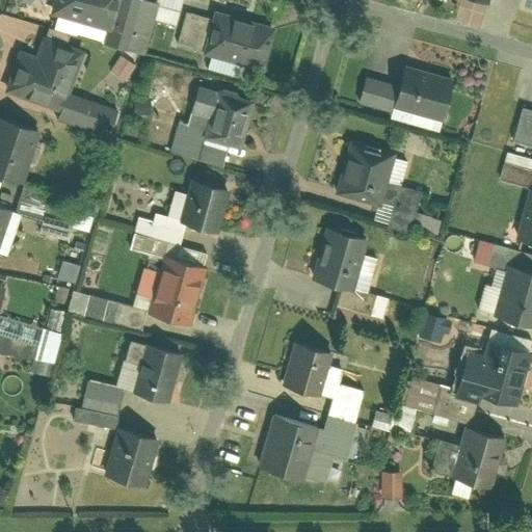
[(32,0),(90,15),(86,31),(128,41),(137,0),(32,0)]
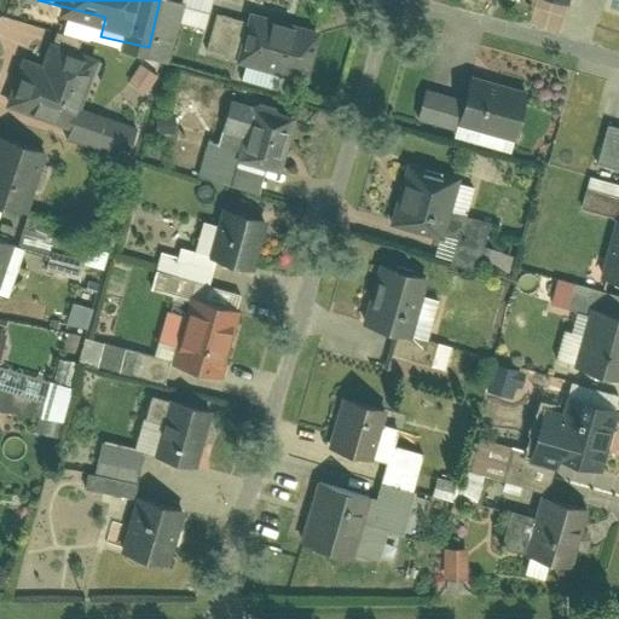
[(278,64),(294,11),(253,0),(225,0),(213,47),(278,64)]
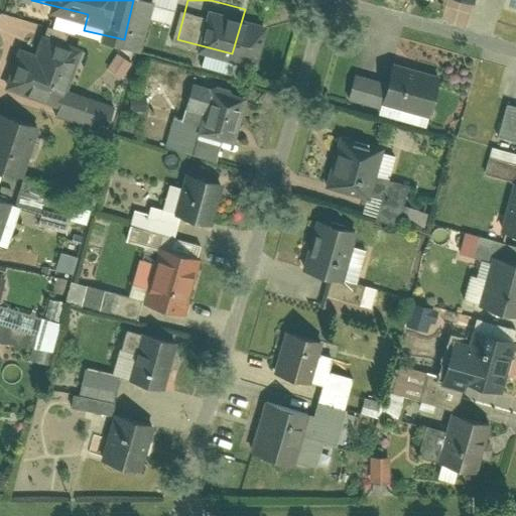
[(12,38),(0,75),(0,83),(57,101),(77,41),(33,27),(28,44),(12,38)]
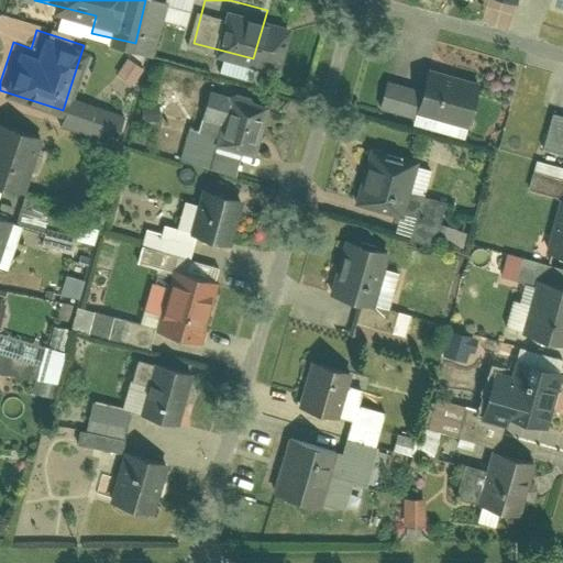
[(125,57),(114,75),(131,85),(142,68),(125,57)]
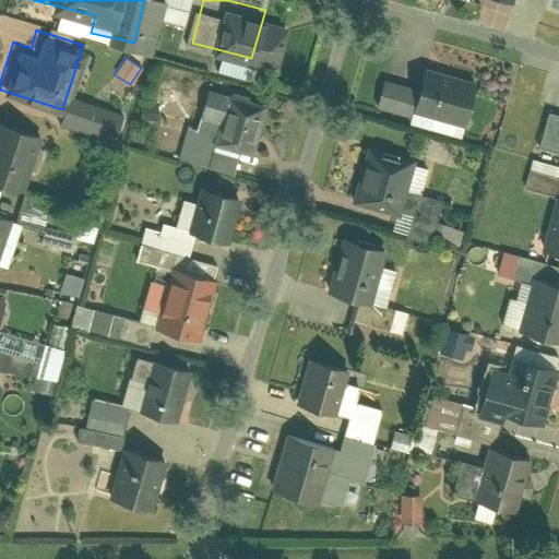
[(425,70),(413,115),(464,129),(476,84),(425,70)]
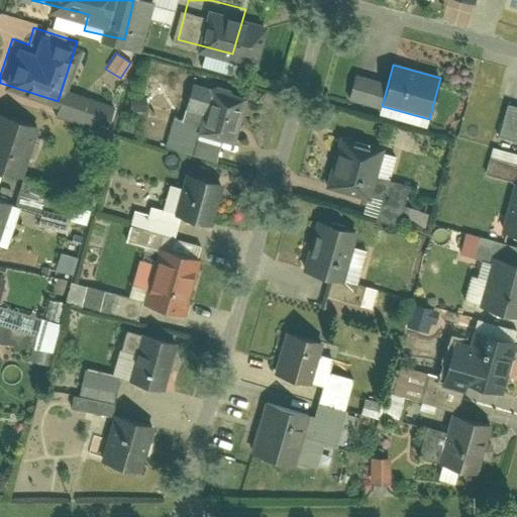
[(196,134),(232,144),(246,98),(190,82),(179,122),(198,127),(196,134)]
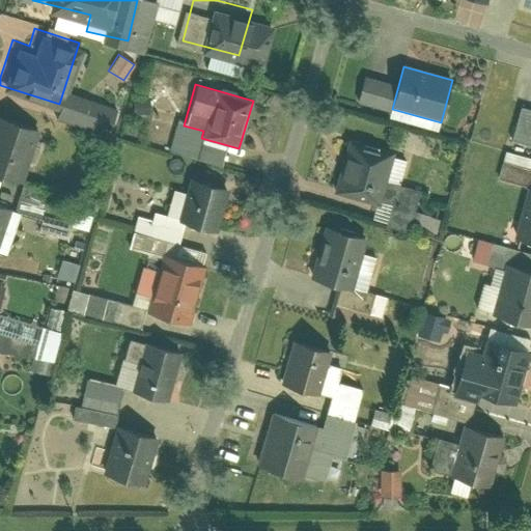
[(0,172),(21,179),(38,127),(0,114),(0,172)]
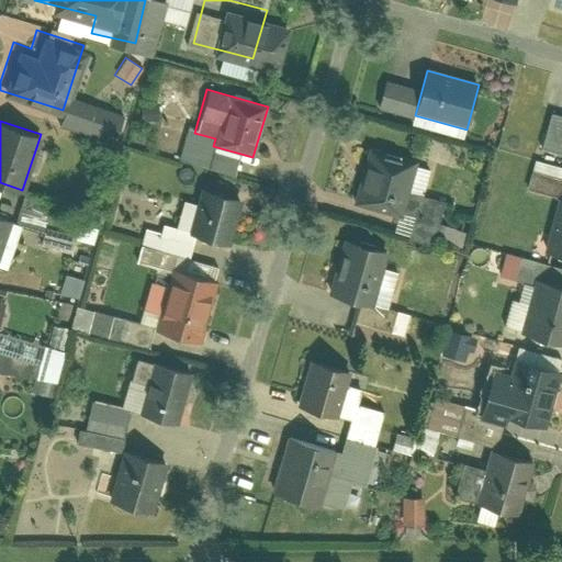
[(418,158),(367,143),(349,202),(400,217),(418,158)]
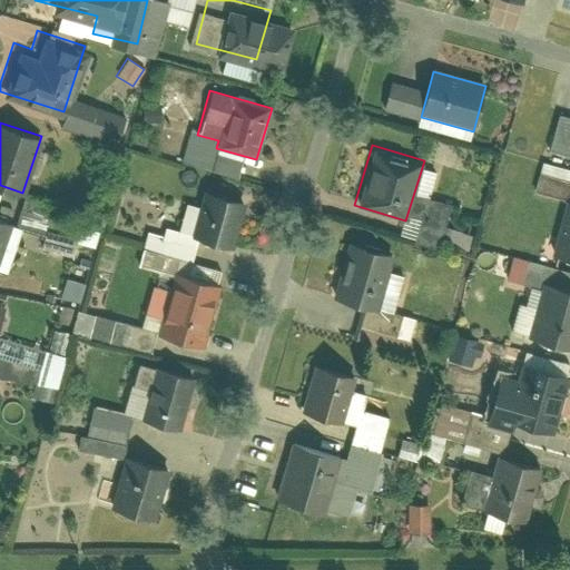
[(532,188),(569,198),(569,169),(540,161),(532,188)]
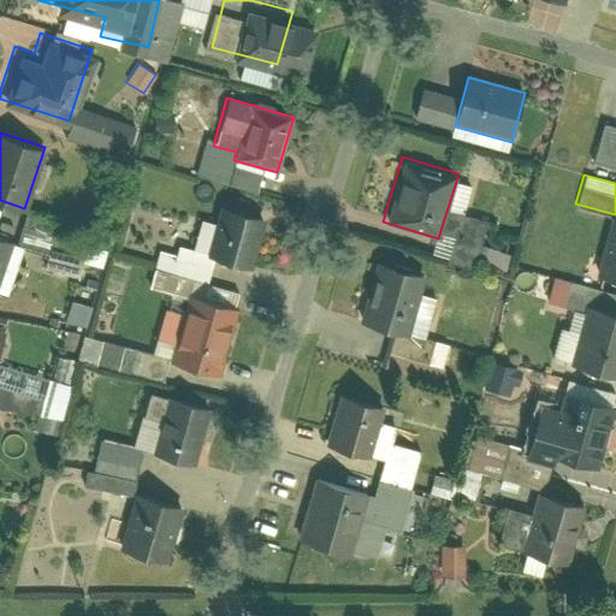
[(202,255),(249,267),(262,217),(215,205),(202,255)]
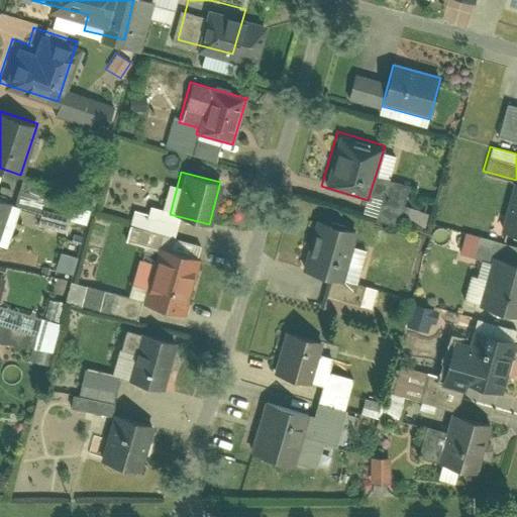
[(516,238),(516,185),(512,184),(499,233),(516,238)]
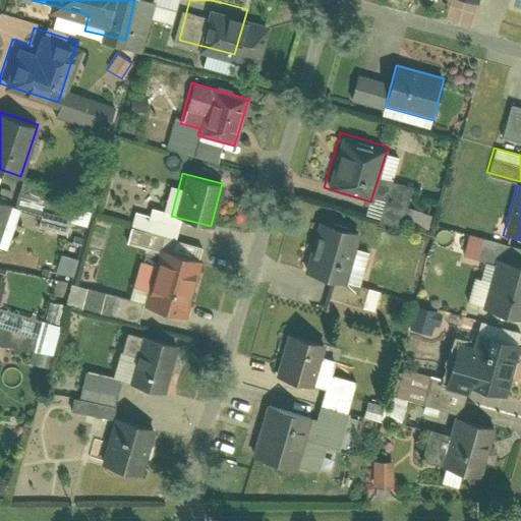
[(43,200),(36,226),(65,234),(69,219),(75,220),(77,210),(43,200)]
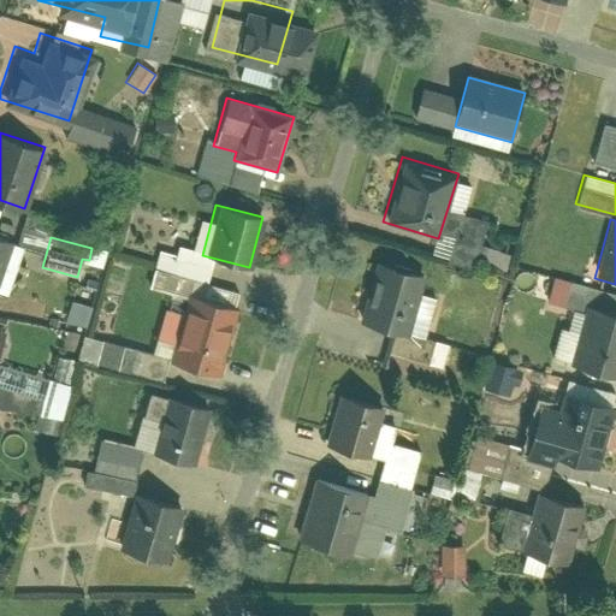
[(0,282),(13,244),(0,238),(0,282)]
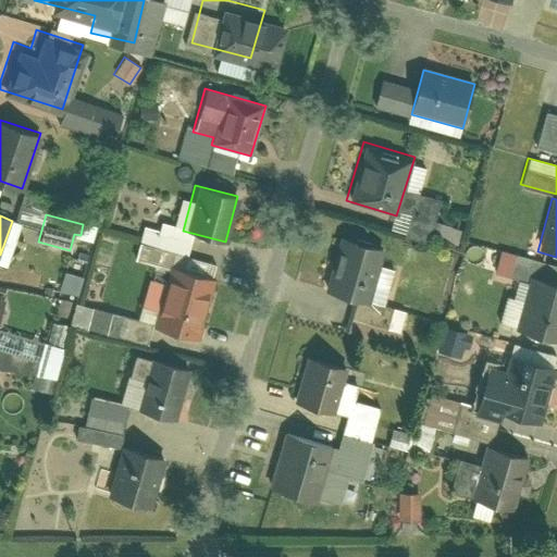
[(326,286),(372,298),(386,244),(339,232),(326,286)]
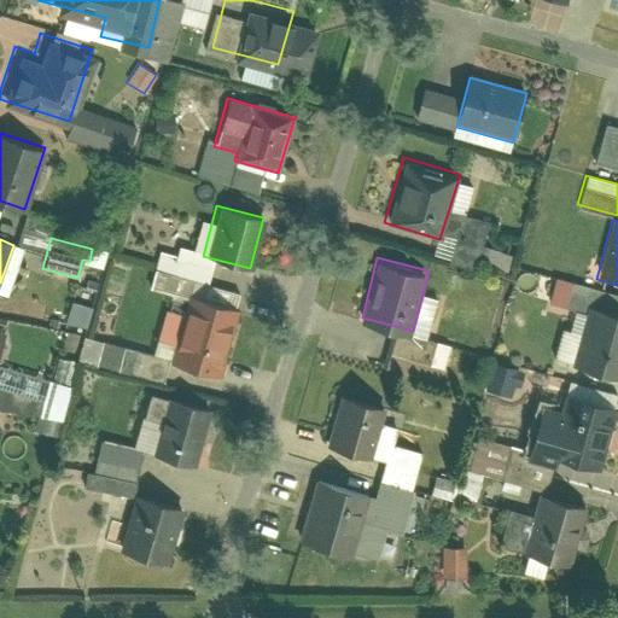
[(565,305),(570,281),(553,278),(548,303),(565,305)]
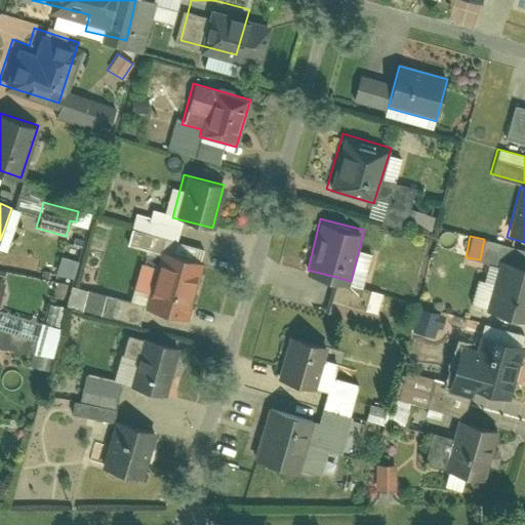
[(139,309),(185,321),(200,265),(156,252),(139,309)]
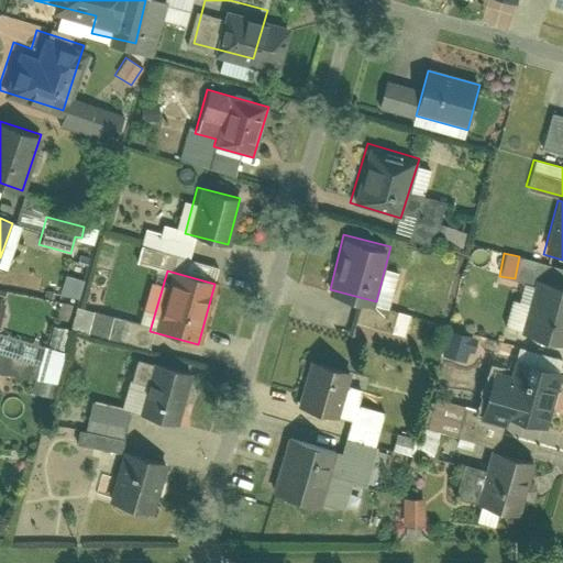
[(562,288),(536,282),(522,334),(562,344),(562,288)]
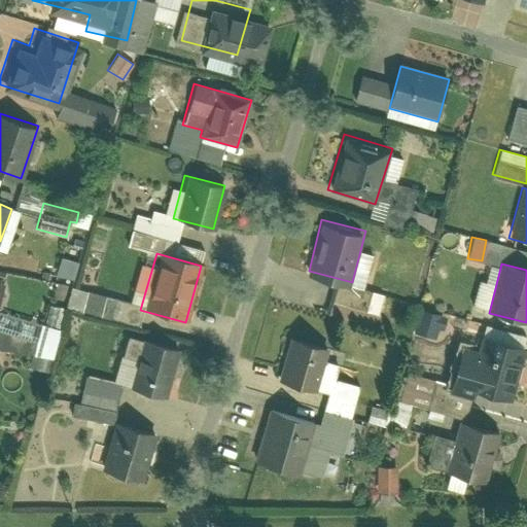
[(71,286),(65,305),(109,318),(114,299),(71,286)]
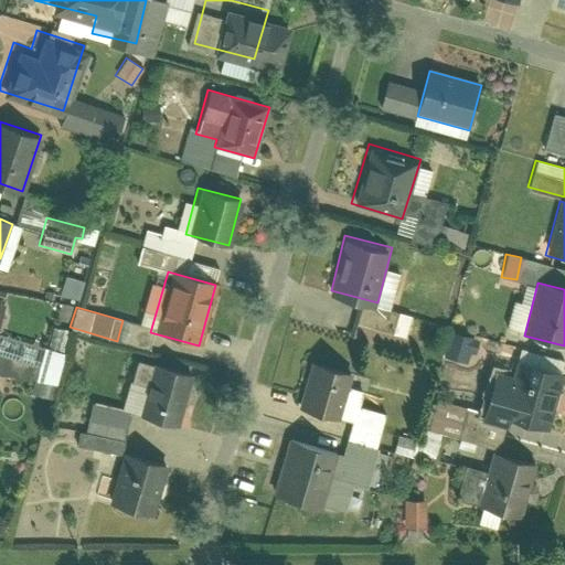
[(455,333),(451,359),(467,362),(471,337),(455,333)]
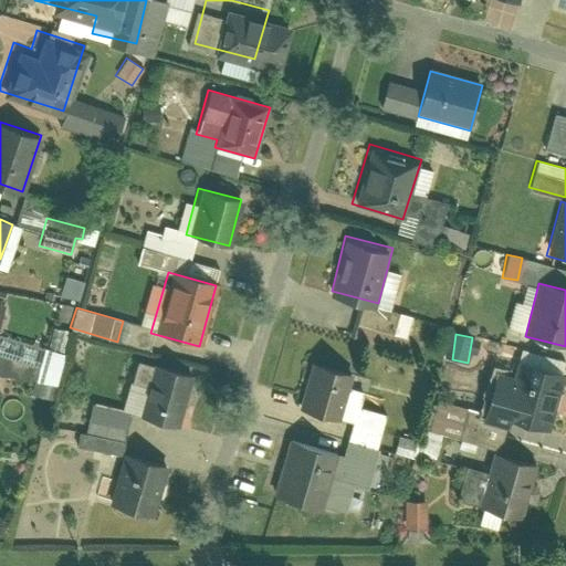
[(557,368),(505,357),(493,413),(545,425),(557,368)]
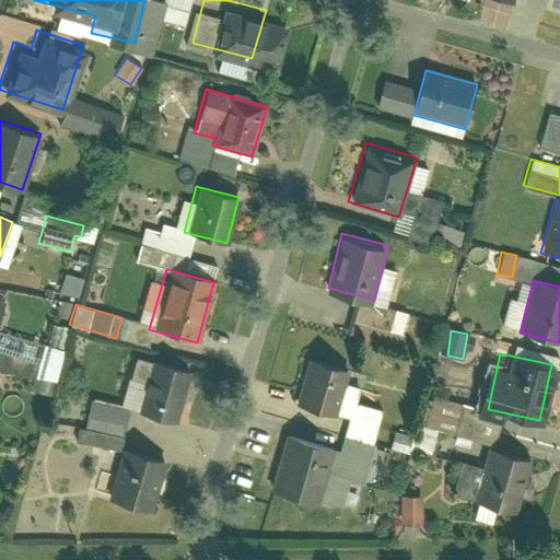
[(147,408),(173,416),(186,369),(140,354),(133,376),(153,383),(147,408)]
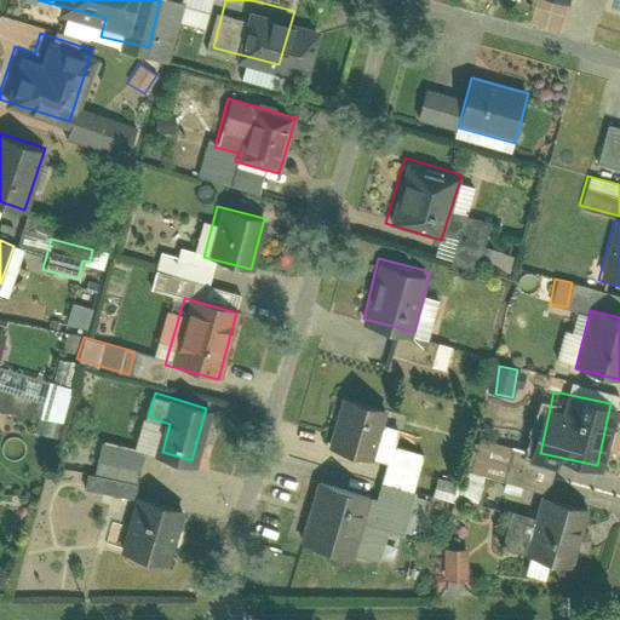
[(386,409),(338,397),(326,447),(374,459),(386,409)]
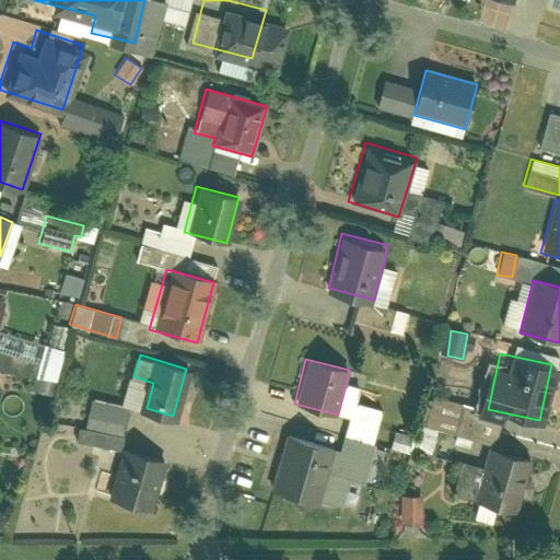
[(452,432),(459,403),(429,394),(417,438),(393,431),(388,444),(430,455),(438,428),(452,432)]
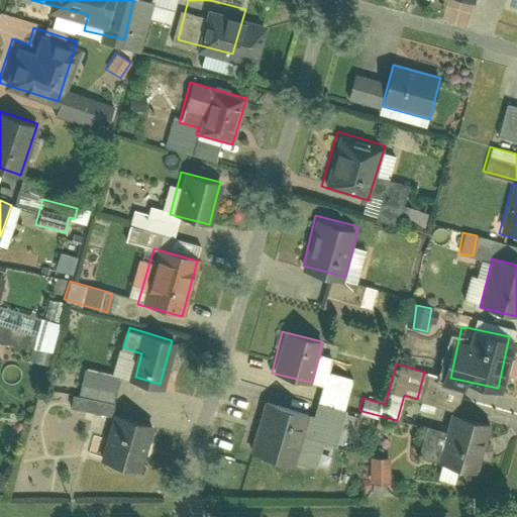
[(81,387),(118,395),(122,376),(85,368),(81,387)]
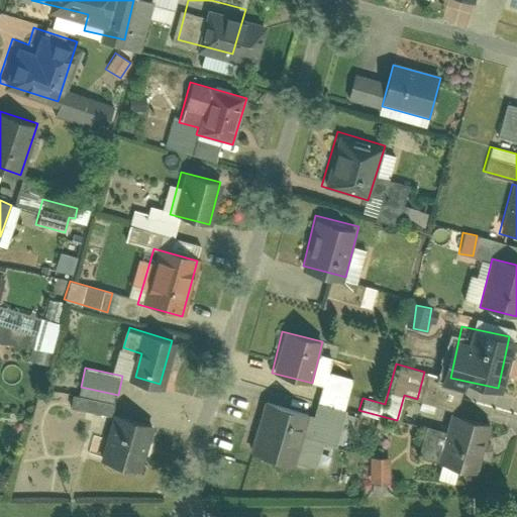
[(114,413),(118,395),(81,387),(77,405),(114,413)]
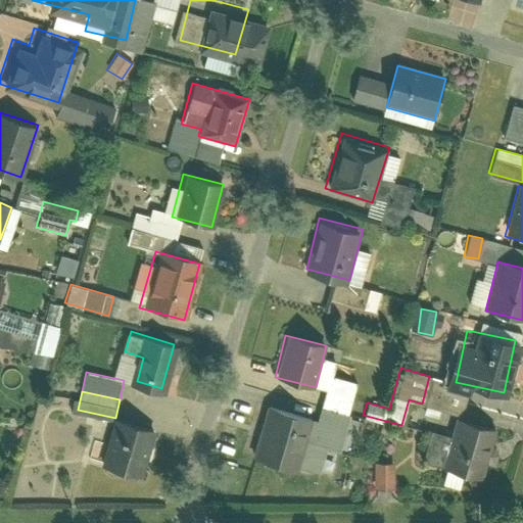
[(314,418),(267,407),(253,459),(300,470),(314,418)]
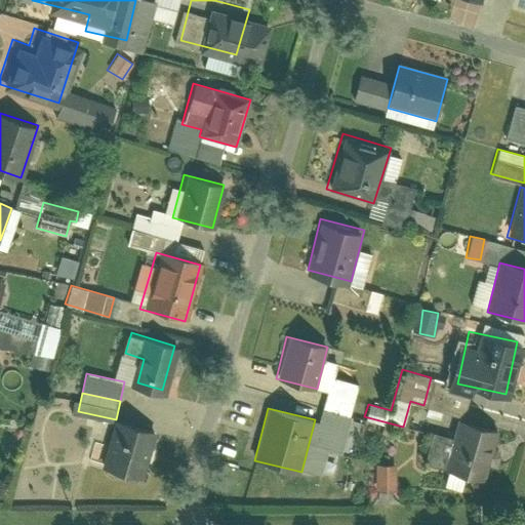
[(500,428),(454,418),(451,435),(431,431),(423,466),(489,480),(500,428)]
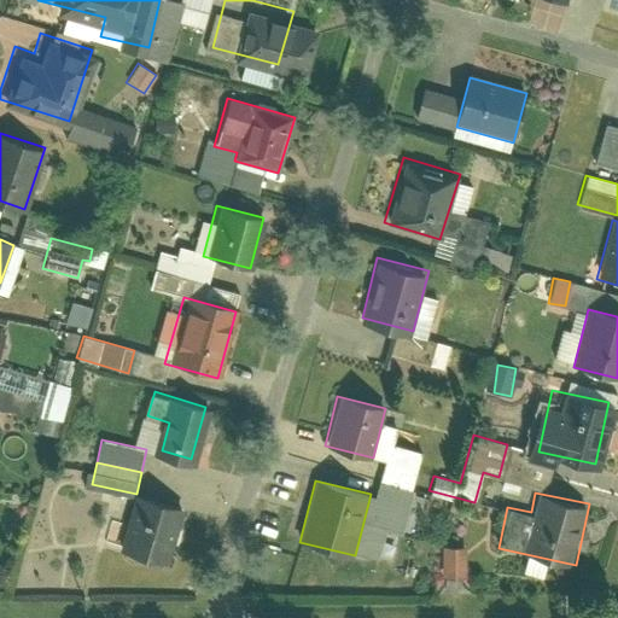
[(128,551),(170,560),(182,507),(141,497),(128,551)]
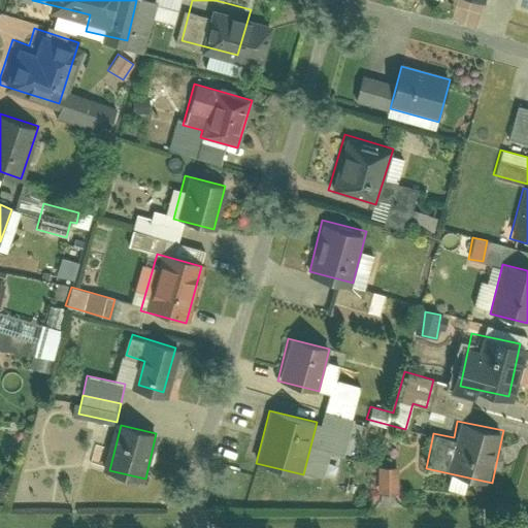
[(102,463),(110,465),(119,429),(109,427),(102,463)]
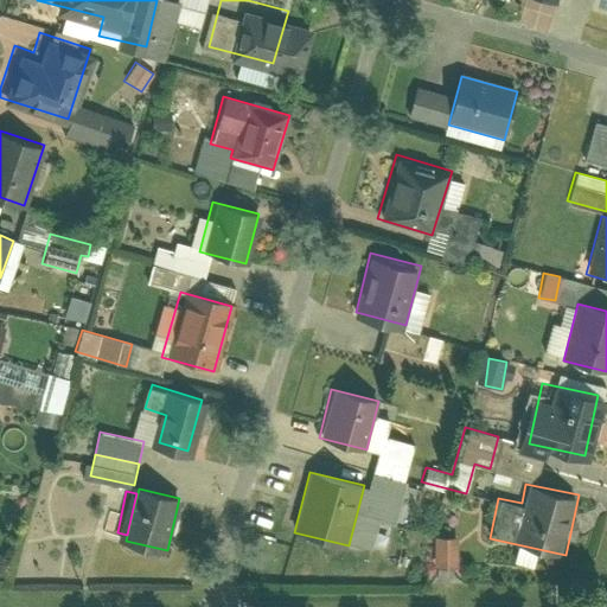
[(455,566),(455,536),(439,536),(439,567),(455,566)]
